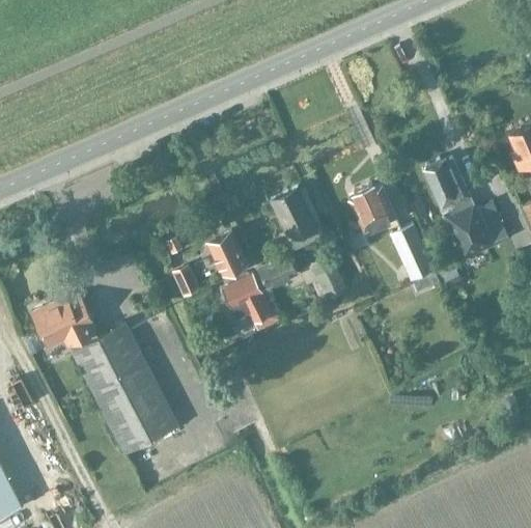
[(530,123),(508,134),(515,149),(510,151),(519,171),(530,165),(530,123)]
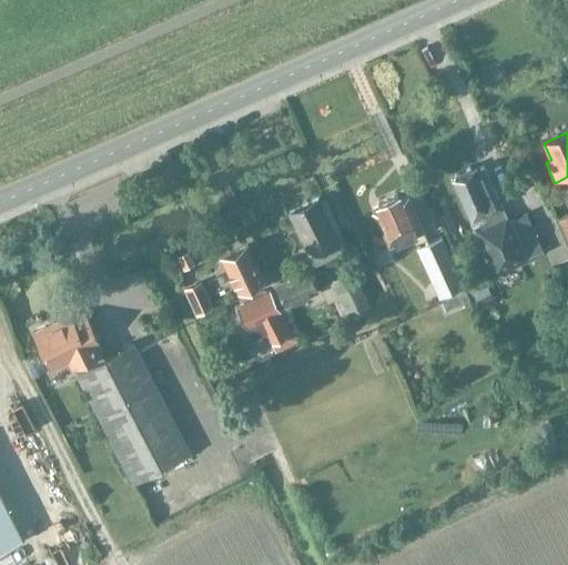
[(495,279),(544,255),(526,218),(508,225),(484,170),(453,183),(472,225),(482,220),(485,226),(474,231),(495,279)]
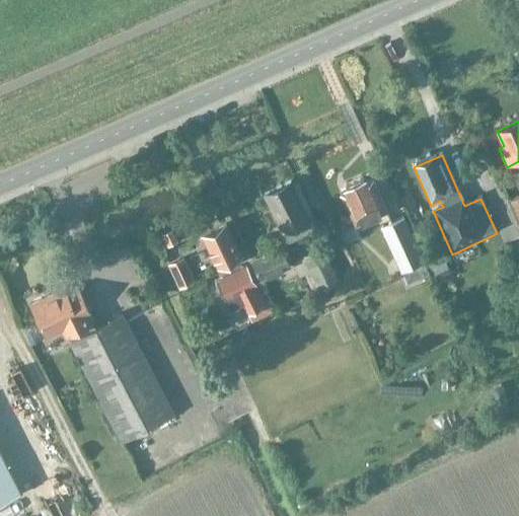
[(366,223),(386,214),(372,181),(365,185),(362,180),(345,188),(348,193),(340,196),(357,233),(367,228),(366,223)]
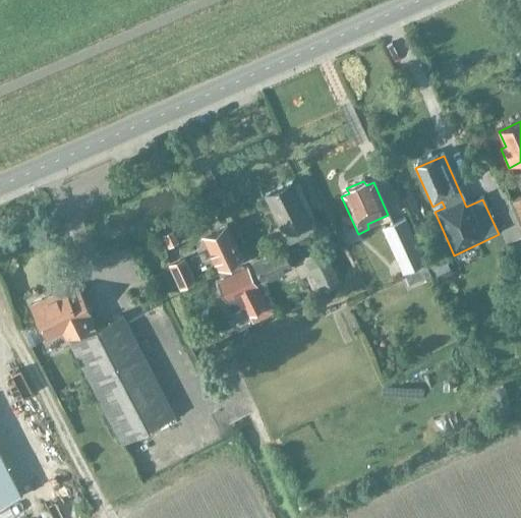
[(288,246),(314,233),(291,184),(264,197),(288,246)]
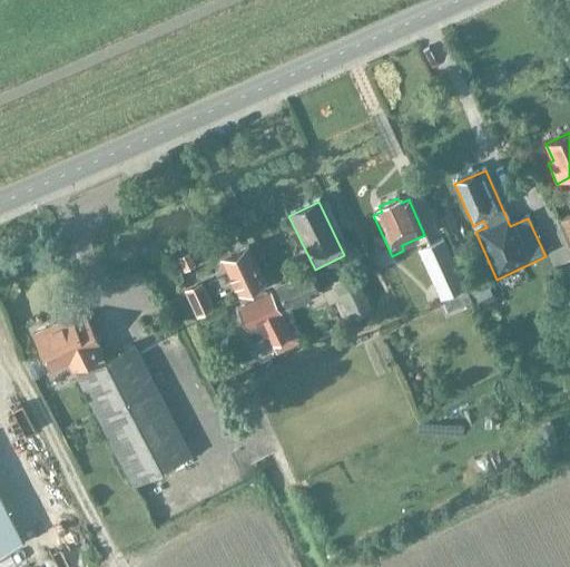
[(452,237),(458,235),(446,212),(441,214),(452,237)]
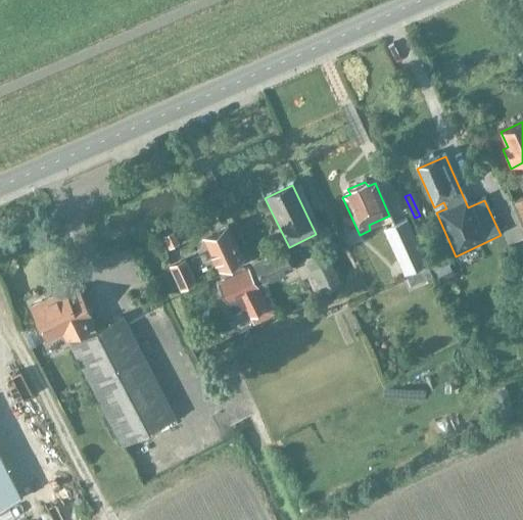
[(522,223),(522,200),(514,204),(522,223)]
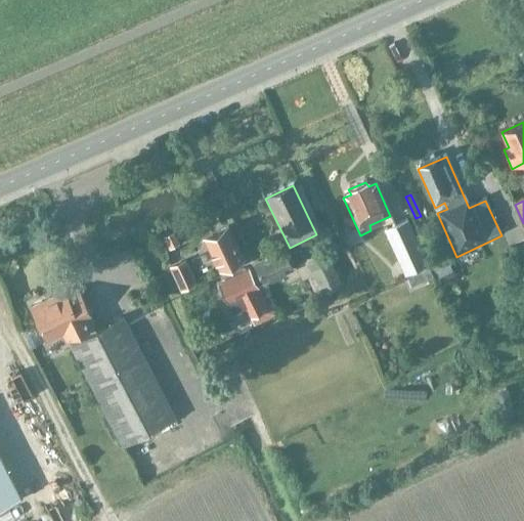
[(432,277),(427,267),(406,222),(384,232),(404,277),(408,288),(432,277)]
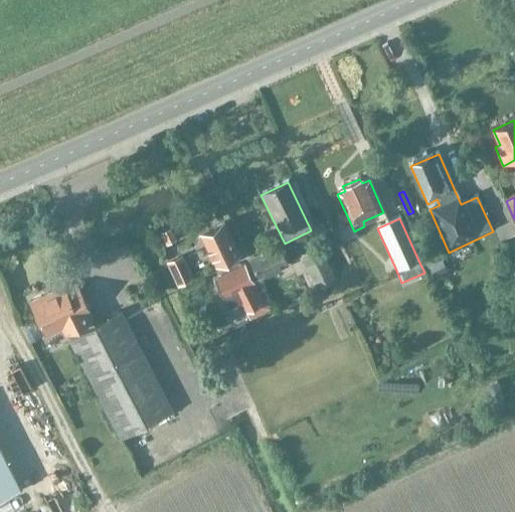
[(236,259),(239,257),(223,225),(200,236),(215,269),(219,267),(221,272),(238,264),(236,259)]
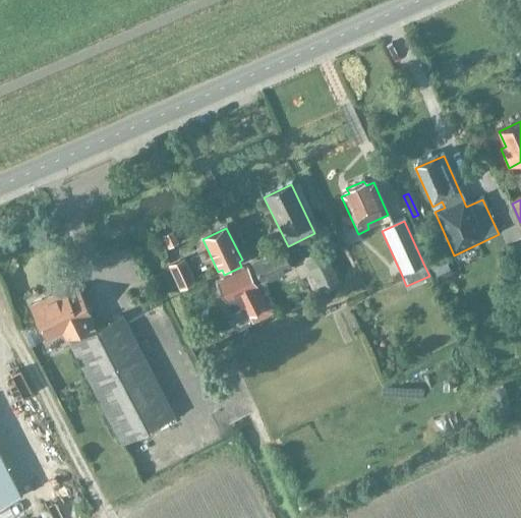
[(262,282),(290,269),(281,249),(252,264),(262,282)]
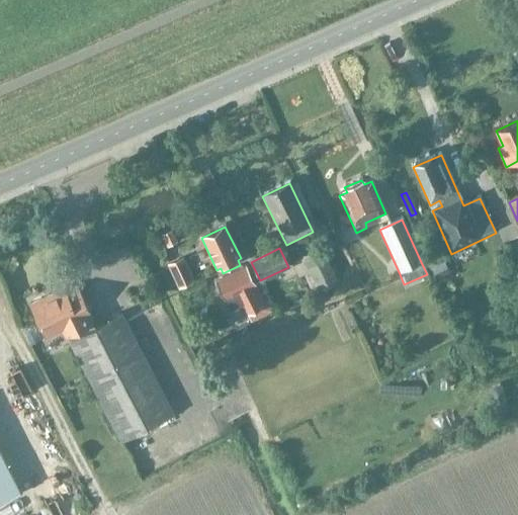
[(318,291),(336,282),(321,250),(303,259),(318,291)]
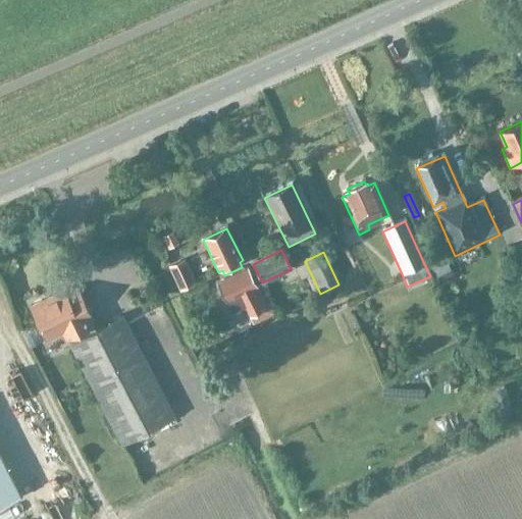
[(185,262),(168,269),(179,294),(196,286),(185,262)]
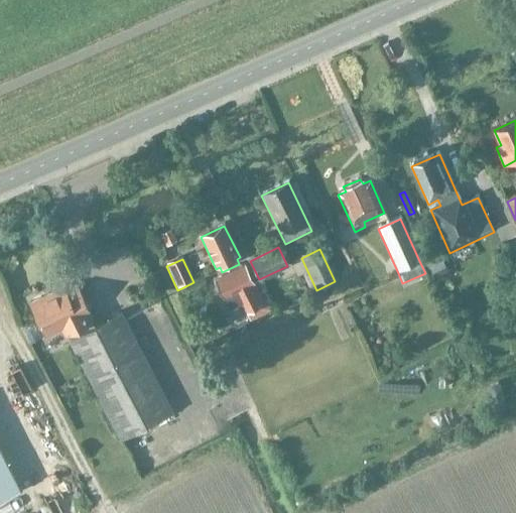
[(436,284),(443,281),(436,264),(428,267),(436,284)]
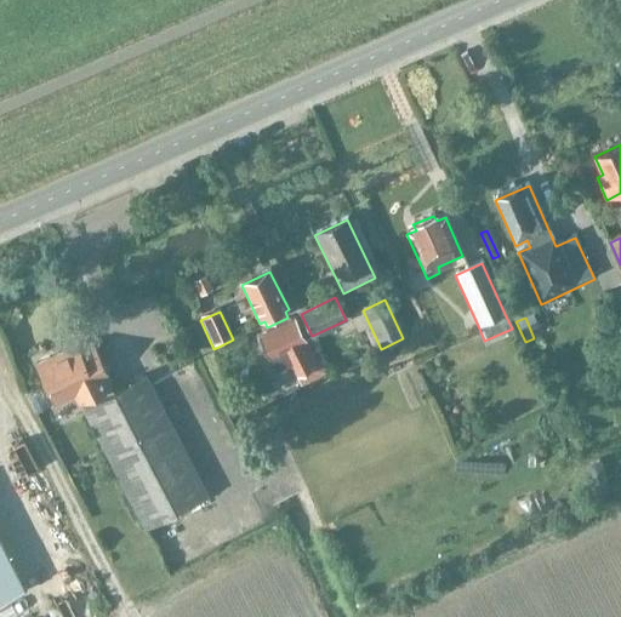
[(297,380),(322,366),(309,342),(306,343),(295,321),(258,340),(275,373),(291,366),(297,380)]
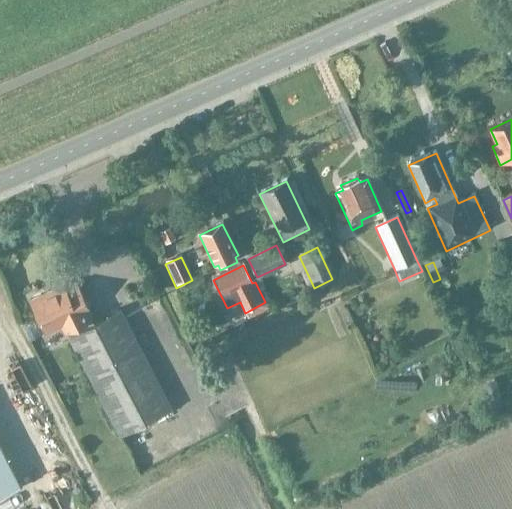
[(66,333),(68,338),(93,326),(91,321),(88,314),(90,313),(76,286),(32,308),(46,335),(61,328),(64,334),(66,333)]
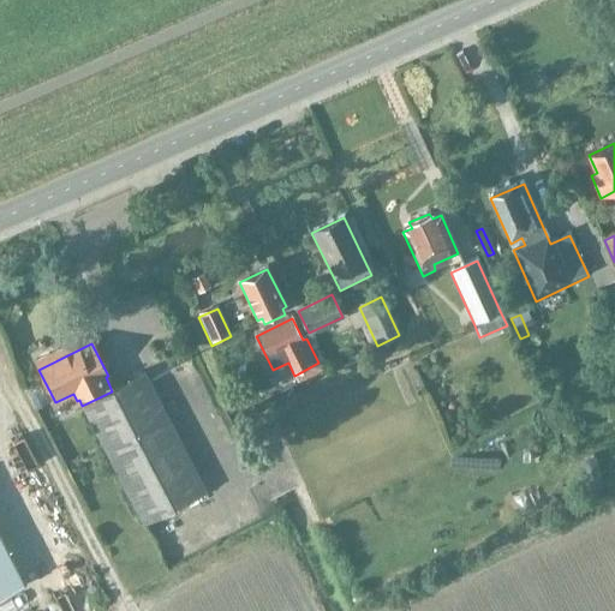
[(112,391),(82,406),(144,526),(206,493),(144,375),(112,391)]
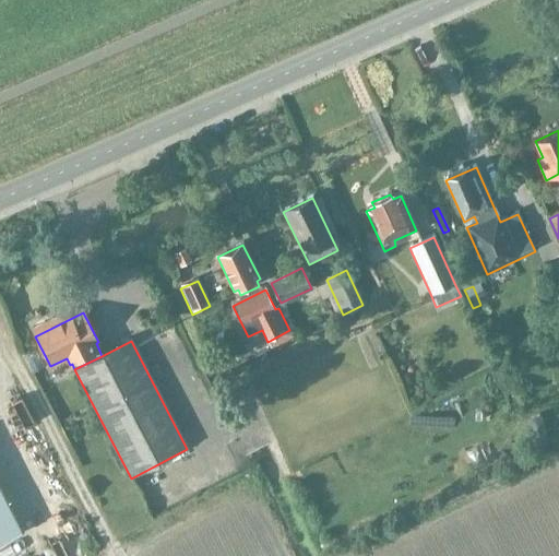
[(0,488),(0,543),(22,532),(0,488)]
